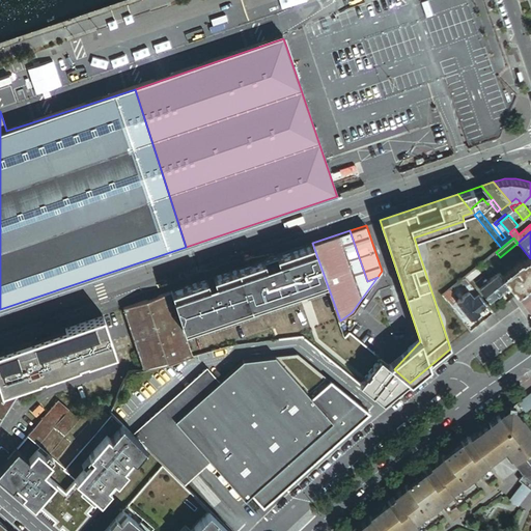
[(312,243),(172,290),(187,333),(328,286),(312,243)]
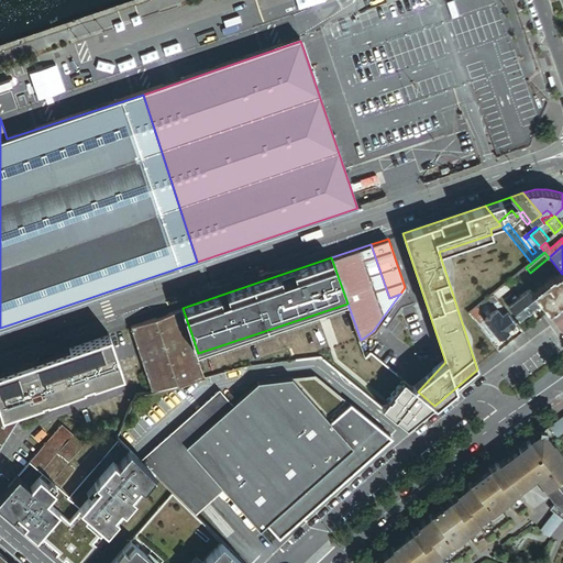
[(549,311),(562,299),(562,275),(562,274),(561,273),(554,278),(552,276),(533,293),(540,301),(549,311)]
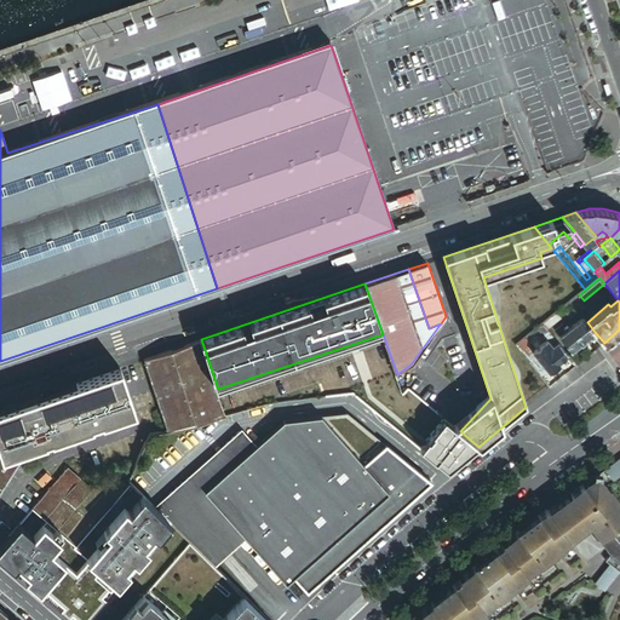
[(558,311),(544,323),(547,328),(563,316),(558,311)]
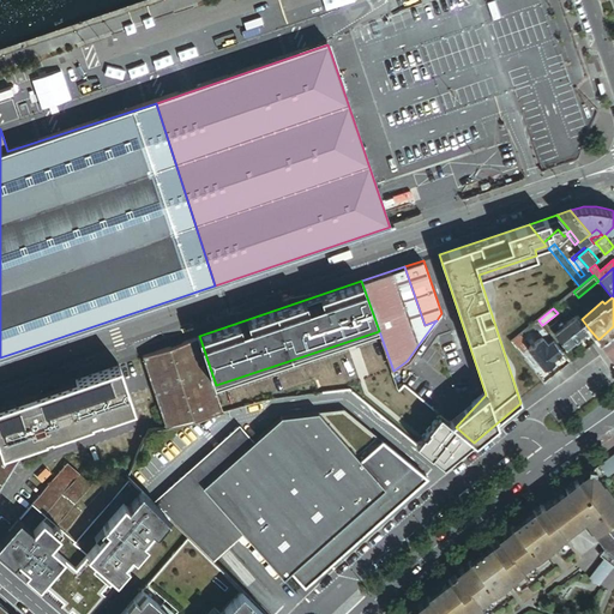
[(566,348),(589,329),(582,319),(578,314),(565,325),(563,323),(559,326),(560,329),(554,333),(566,348)]
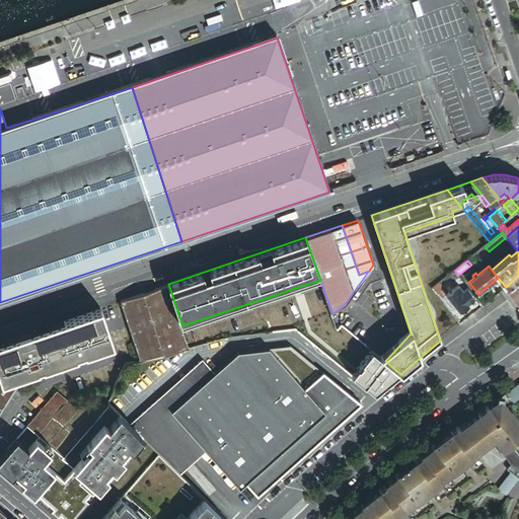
[(458,275),(455,271),(450,275),(458,285),(448,293),(444,296),(441,299),(453,314),(459,309),(460,311),(468,304),(467,303),(475,296),(458,275)]
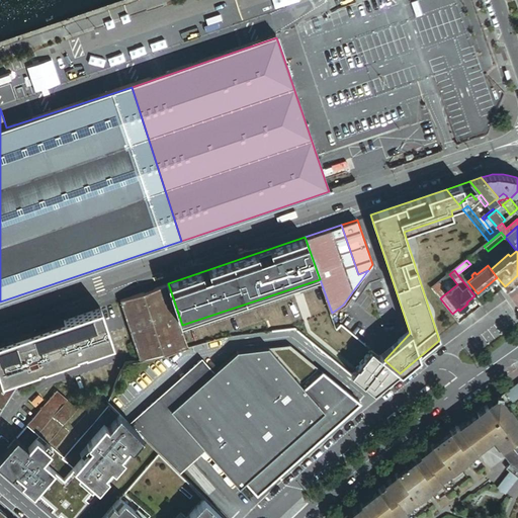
[(443,286),(439,282),(432,288),(435,292),(442,286),(443,286)]
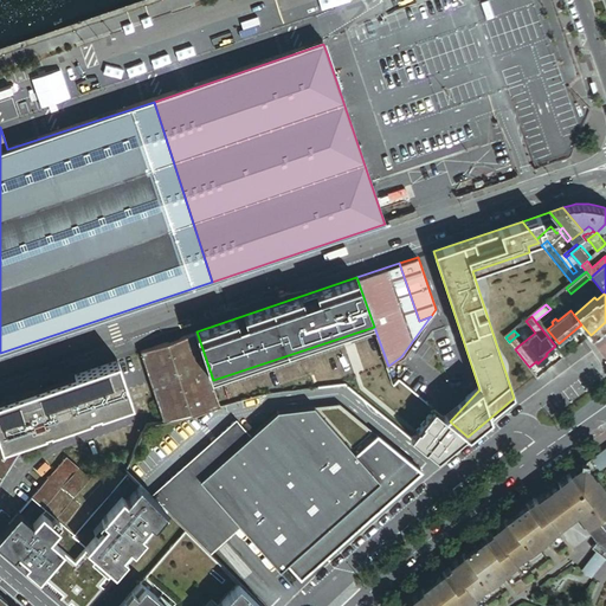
[(213,380),(197,331),(142,350),(166,420),(172,419),(180,417),(221,406),(213,380)]
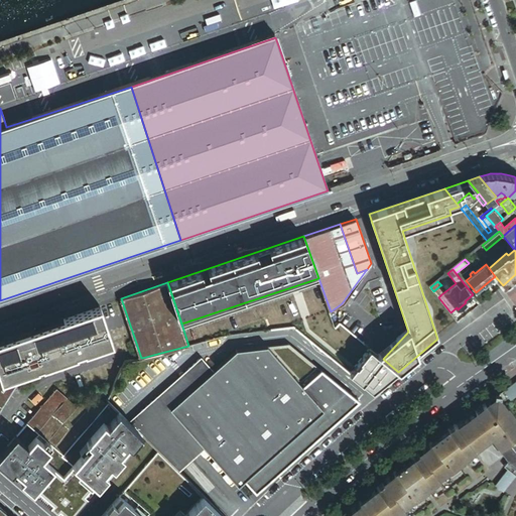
[(440,285),(433,291),(436,294),(439,292),(441,294),(445,291),(440,285)]
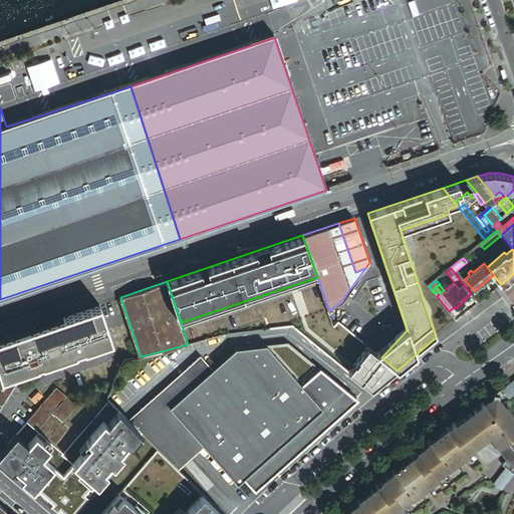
[(113,342),(100,303),(64,316),(65,318),(21,333),(20,330),(0,338),(0,372),(1,375),(22,371),(30,367),(31,370),(113,342)]
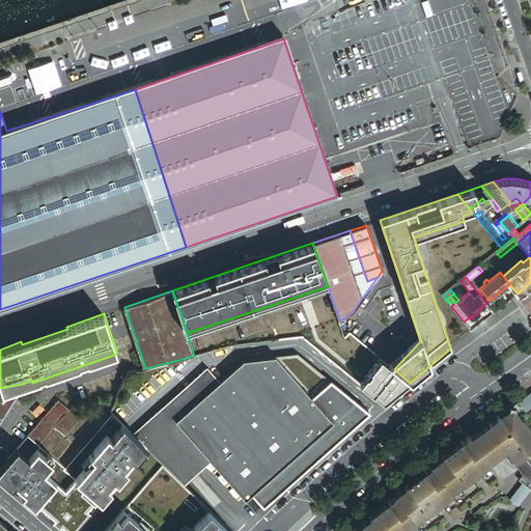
[(175,421),(212,462),(246,500),(253,494),(264,506),(368,413),(299,353),(245,359),(220,381),(175,421)]
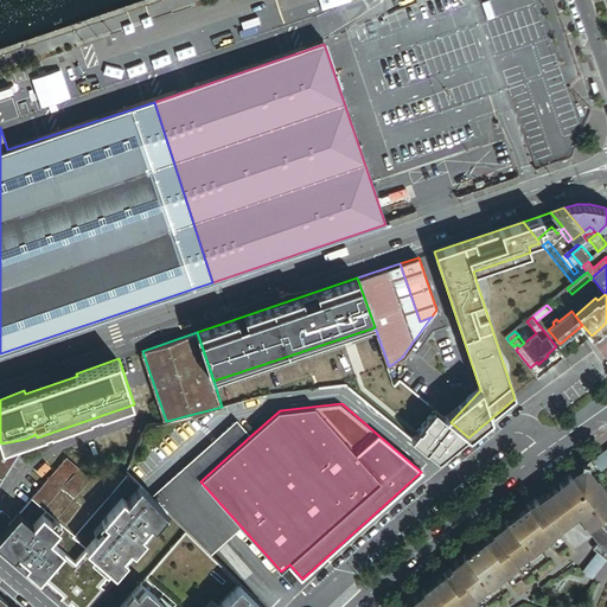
[(153,496),(211,554),(242,528),(200,481),(251,435),(237,420),(153,496)]
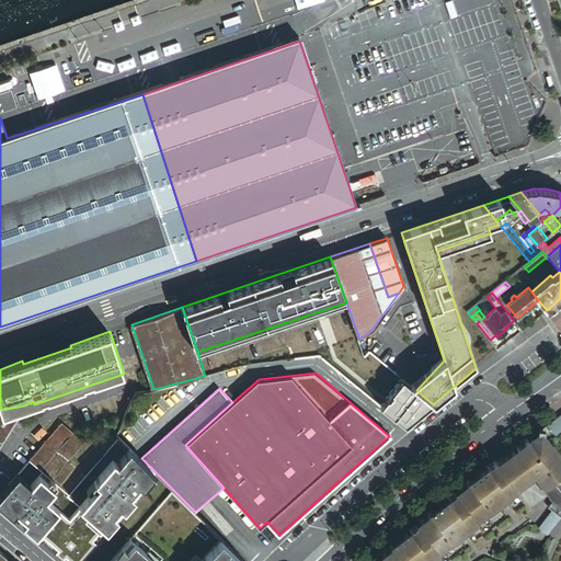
[(0,444),(24,410),(0,392),(0,444)]
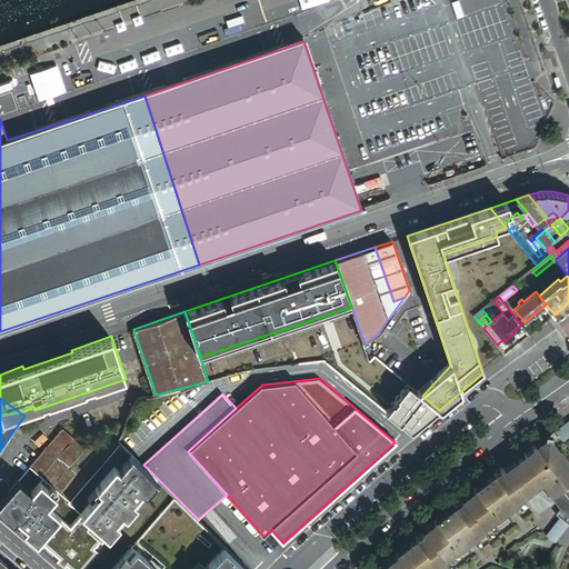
[(30,466),(70,501),(118,446),(108,437),(100,447),(92,440),(83,450),(60,430),(30,466)]
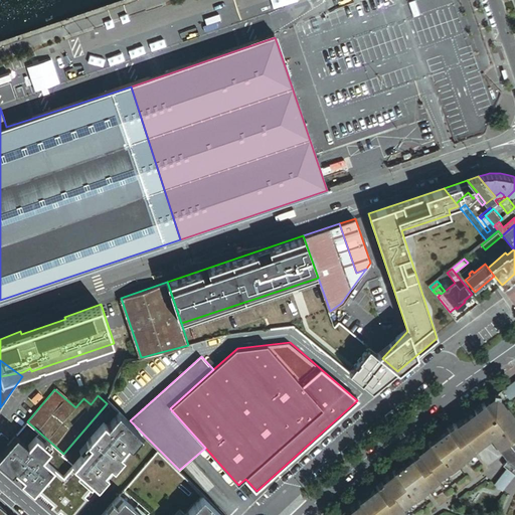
[(345,511),(351,514),(387,514),(389,514),(390,514),(402,505),(401,504),(439,476),(438,475),(474,447),(473,447),(490,434),(507,457),(507,458),(514,464),(514,416),(498,393),(485,403),(485,401),(456,423),(455,422),(431,441),(418,450),(419,452),(383,478),(382,479),(383,481),(365,495),(366,496),(345,511)]
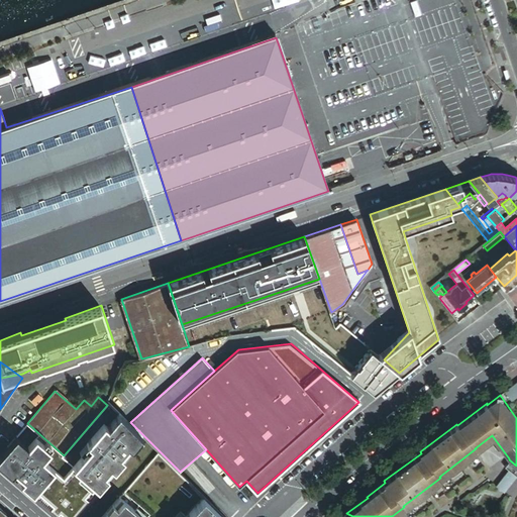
[(0,453),(0,463),(61,516),(71,516),(141,435),(109,403),(107,405),(64,455),(27,423),(0,453)]
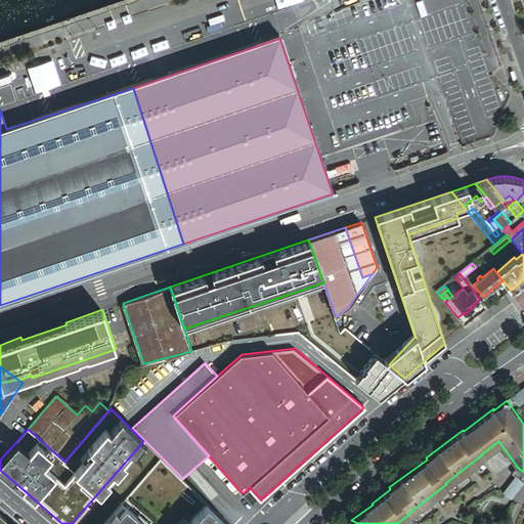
[(226,523),(161,459),(103,523),(226,523)]
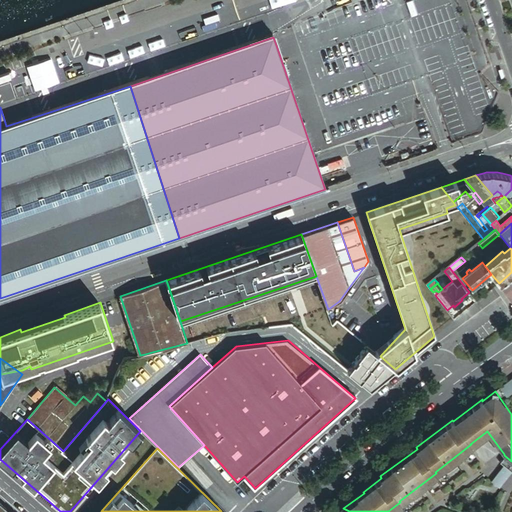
[(0,511),(12,511),(0,501),(0,511)]
